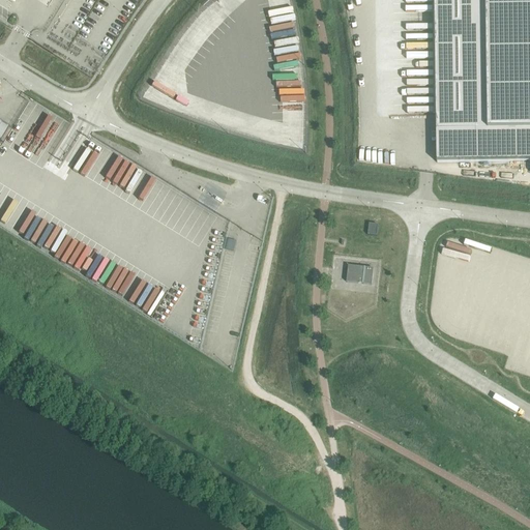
[(529,0),(434,0),(436,131),(529,129),(529,0)]
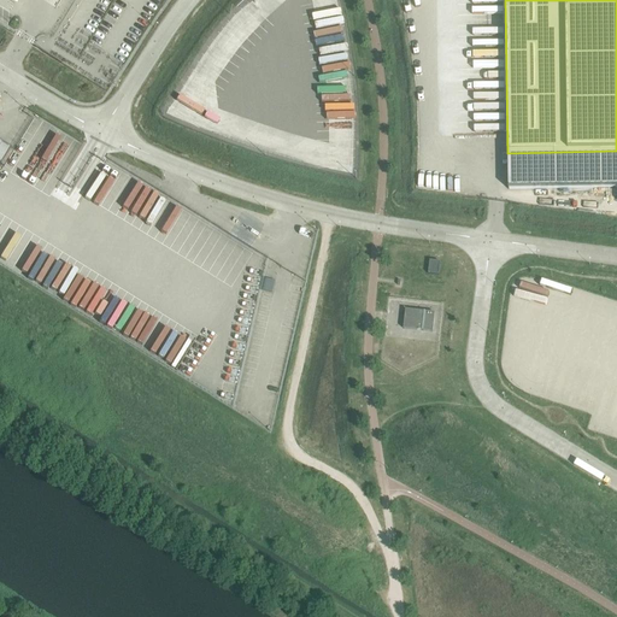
[(204,59),(229,72),(233,65),(207,52),(204,59)]
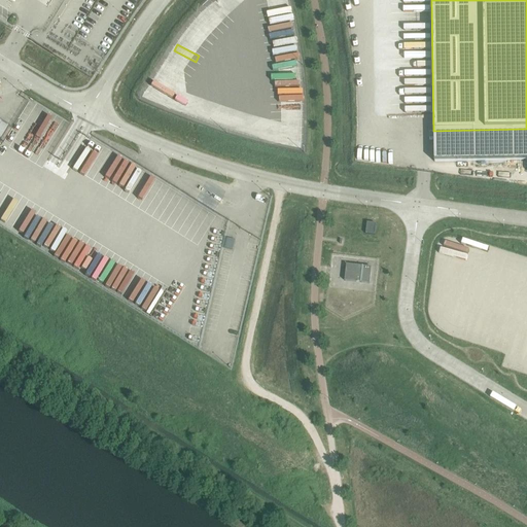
[(0,120),(0,140),(1,140),(9,127),(0,120)]
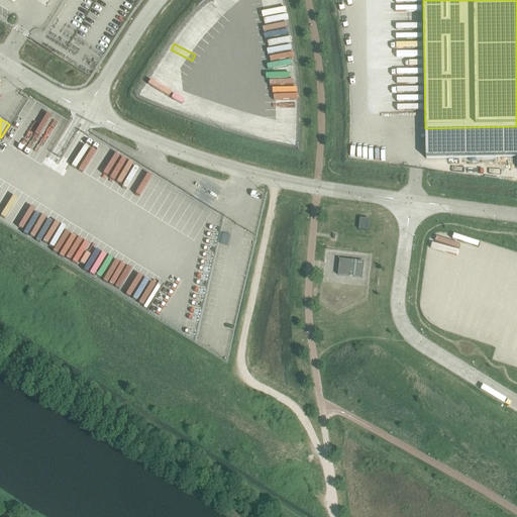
[(369,219),(360,218),(358,229),(368,230),(369,219)]
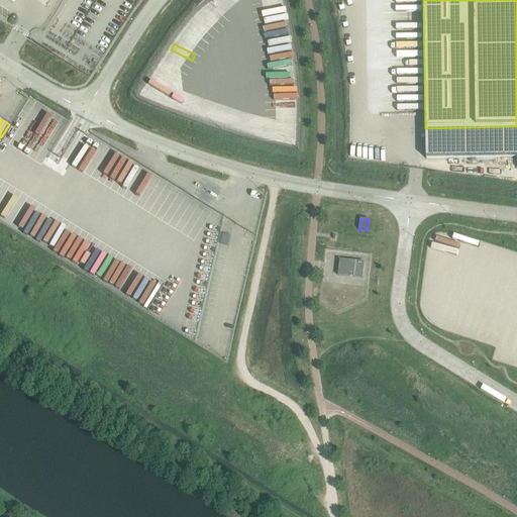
[(365,263),(339,260),(338,276),(363,278),(365,263)]
